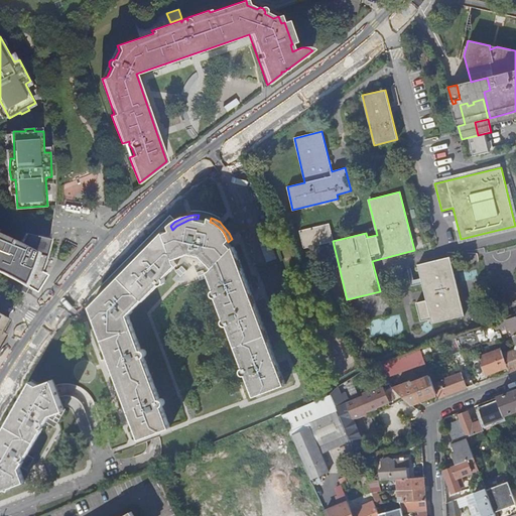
[(176,226),(172,230),(165,233),(165,232),(164,232),(91,306),(102,336),(140,438),(171,427),(163,405),(164,404),(165,402),(165,401),(164,399),(162,397),(160,397),(145,357),(146,356),(147,354),(147,352),(146,350),(145,349),(144,349),(142,349),(129,314),(143,299),(144,300),(159,284),(161,284),(163,283),(164,282),(165,280),(165,278),(178,264),(176,262),(174,259),(190,253),(202,255),(214,267),(211,270),(209,271),(216,289),(215,289),(214,290),(213,292),(213,294),(214,295),(216,297),(217,297),(218,296),(226,317),(225,318),(224,319),(224,321),(224,324),(225,325),(227,326),(229,326),(245,367),(244,368),(242,369),(242,371),(242,372),(243,374),(245,374),(247,374),(255,395),(286,384),(235,247),(233,247),(228,242),(226,237),(224,233),(222,230),(217,226),(213,223),(210,222),(198,219),(192,219),(188,220),(184,222),(180,224),(176,226)]
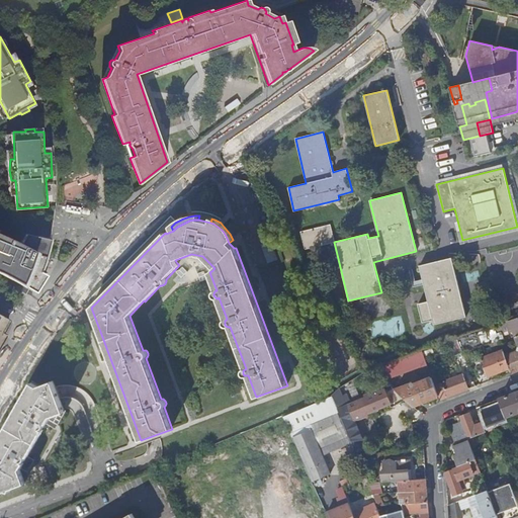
[(305,249),(334,242),(330,225),(300,232),(305,249)]
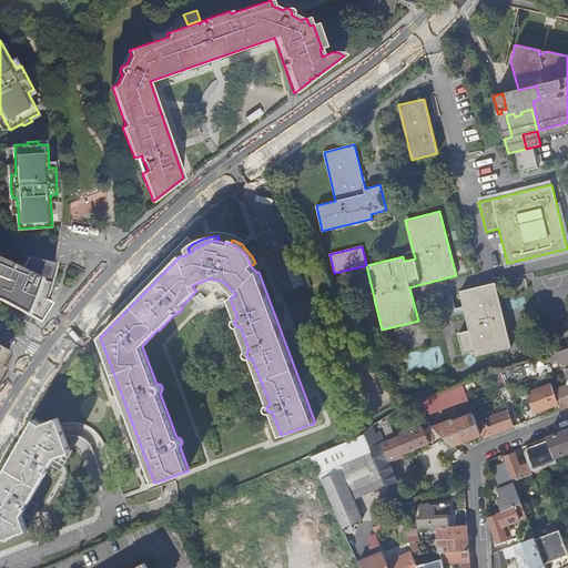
[(0,297),(1,298),(6,302),(10,303),(19,308),(28,313),(37,318),(40,311),(47,296),(52,280),(56,267),(57,263),(30,257),(24,269),(18,265),(6,259),(0,256),(0,297)]
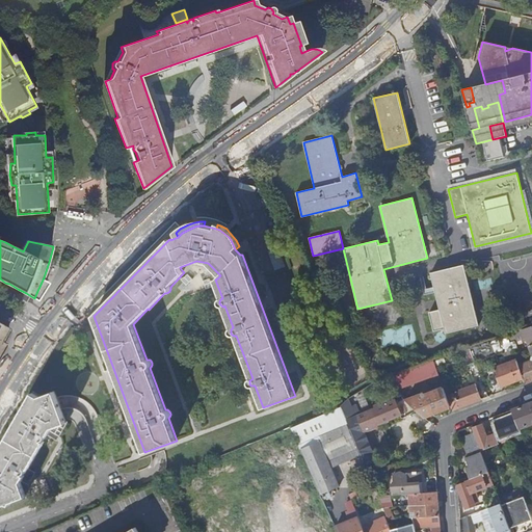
[(445,333),(478,324),(463,265),(430,272),(440,309),(429,312),(433,330),(444,328),(445,333)]
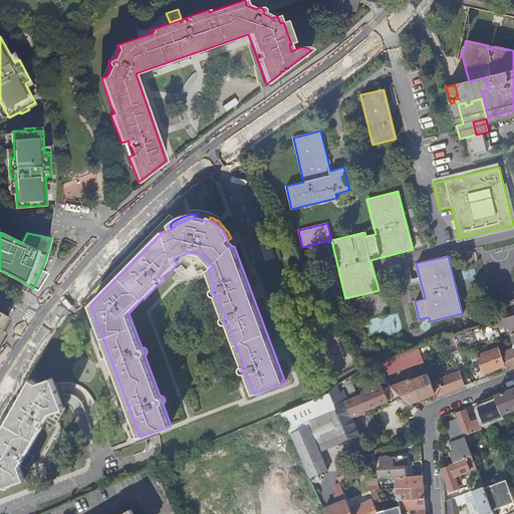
[(0,344),(7,333),(2,331),(9,318),(4,315),(0,313),(0,344)]
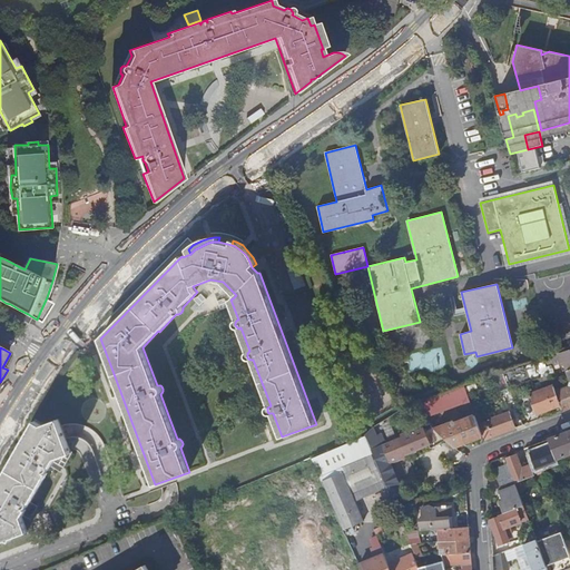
[(560,404),(562,409),(569,405),(569,350),(569,349),(542,359),(549,374),(553,372),(551,365),(559,362),(560,365),(564,364),(569,377),(569,383),(569,385),(560,389),(556,379),(551,380),(552,385),(560,404)]
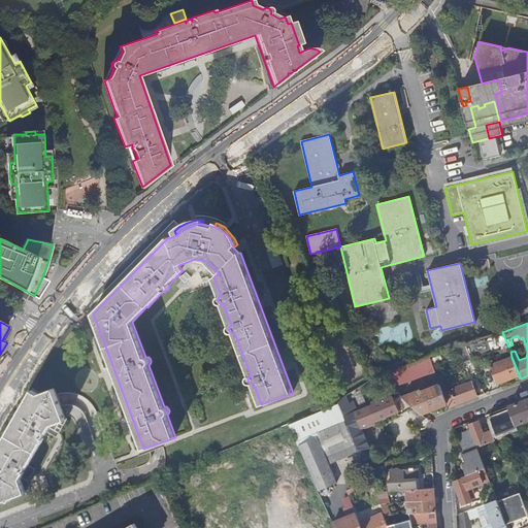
[(466,344),(470,358),(499,348),(500,350),(508,347),(502,332),(466,344)]
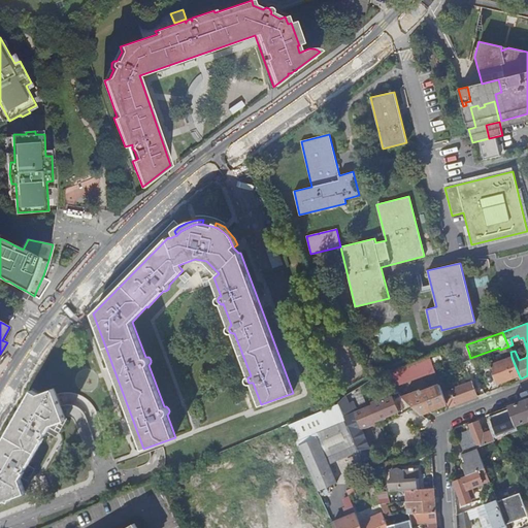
[(463,361),(471,358),(470,358),(466,344),(458,348),(463,361)]
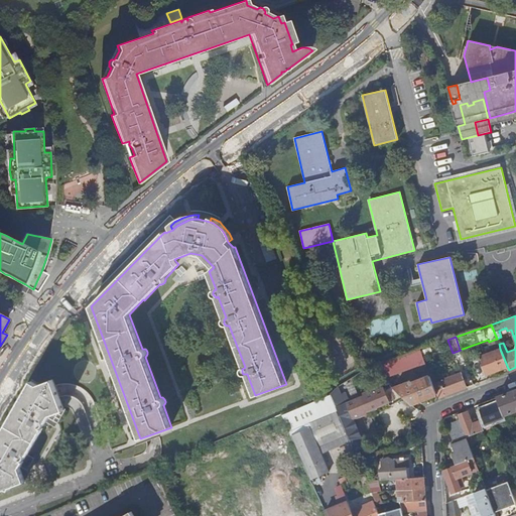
[(486,374),(507,366),(500,349),(479,356),(486,374)]
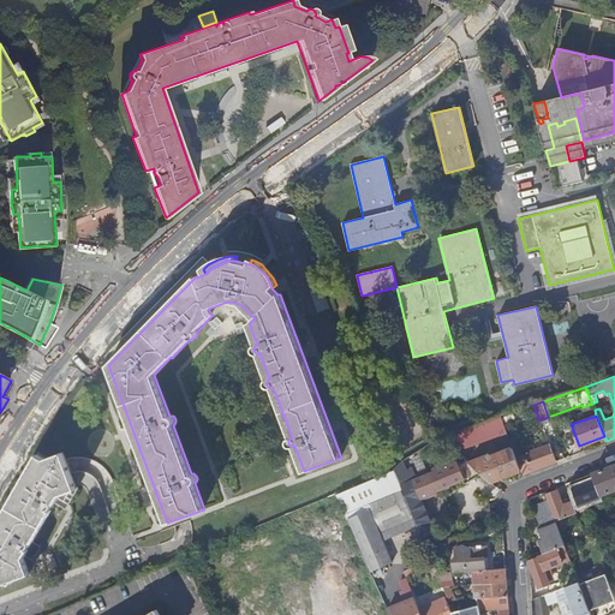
[(457,449),(506,431),(502,421),(501,417),(445,437),(449,442),(457,449)]
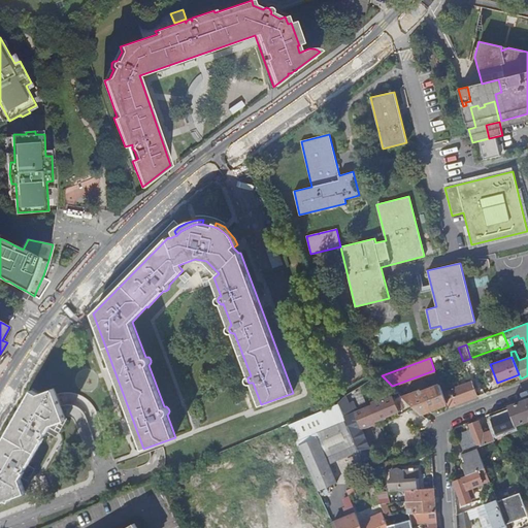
[(382,375),(372,378),(374,384),(386,380),(382,375)]
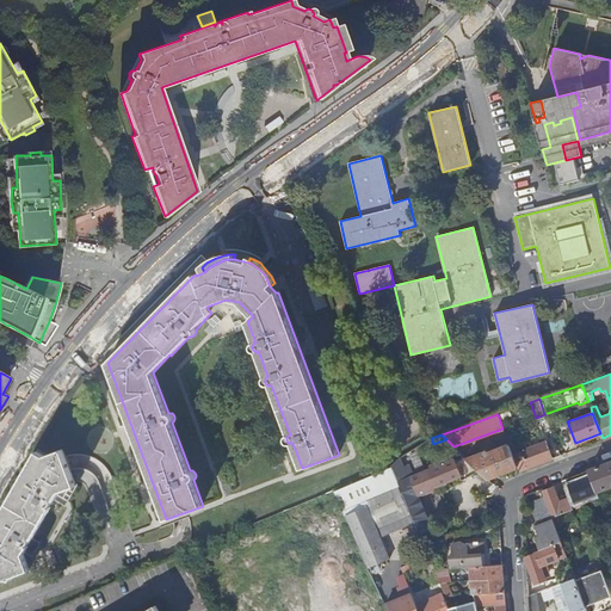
[(517,467),(519,470),(553,458),(545,440),(518,451),(513,439),(507,440),(508,444),(517,467)]
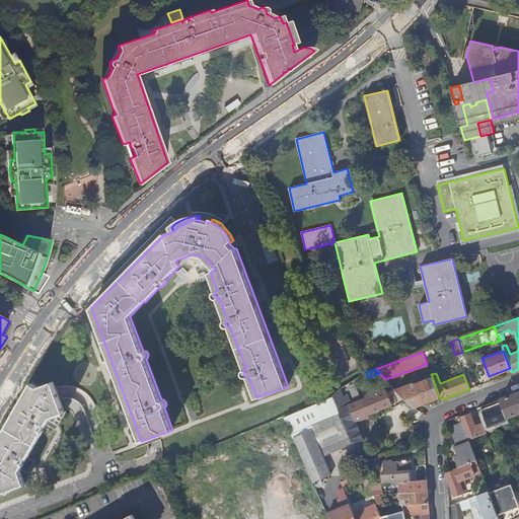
[(406,400),(414,406),(439,396),(432,377),(396,389),(406,400)]
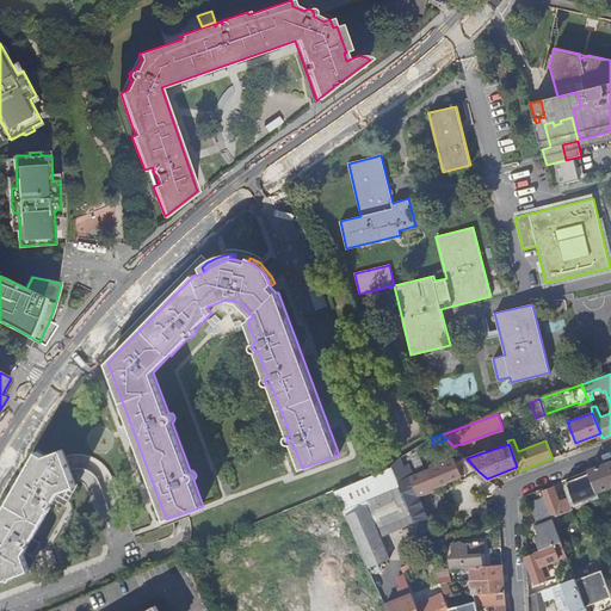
[(25,554),(25,553),(30,545),(28,544),(30,542),(31,541),(32,537),(34,538),(51,506),(49,505),(50,505),(53,504),(54,500),(54,498),(56,499),(59,494),(60,492),(68,488),(76,486),(75,482),(72,473),(62,449),(45,456),(38,451),(0,516),(0,581),(8,578),(12,580),(13,576),(31,569),(25,554)]
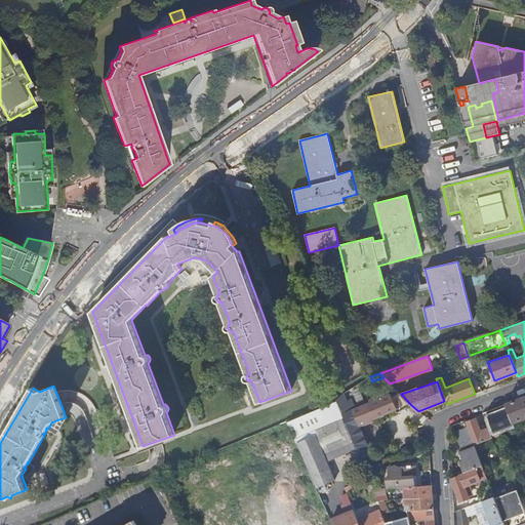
[(347,401),(344,393),(336,399),(336,400),(360,458),(369,454),(366,446),(367,445),(366,443),(369,442),(366,435),(363,436),(359,426),(372,419),(372,417),(375,416),(378,417),(385,414),(386,411),(395,408),(396,411),(411,405),(401,394),(397,391),(379,398),(376,397),(371,399),(370,402),(355,408),(351,399),(347,401)]
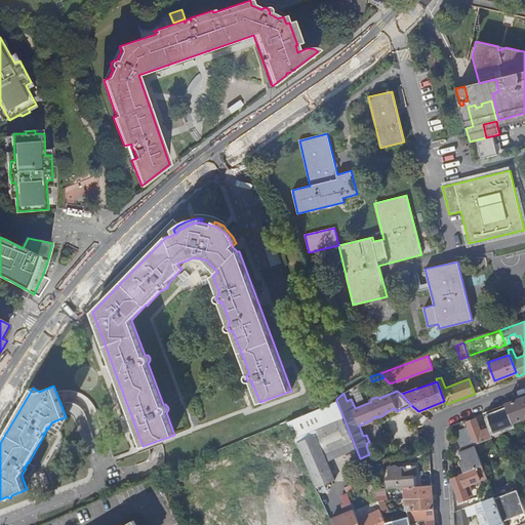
[(524,396),(506,404),(513,422),(524,417),(524,396)]
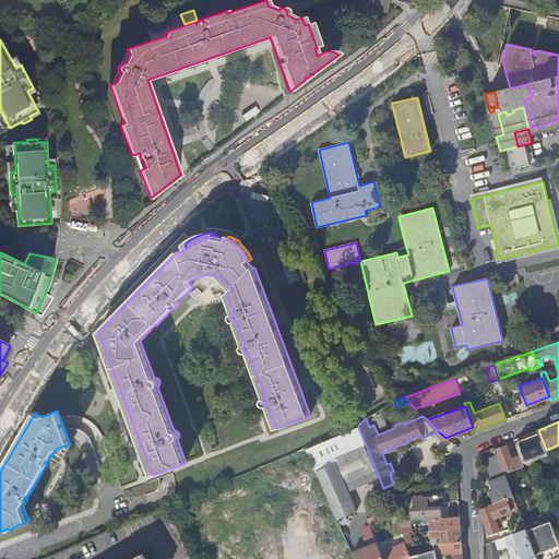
[(378,478),(357,428),(307,449),(317,473),(335,464),(335,463),(336,463),(348,490),(378,478)]
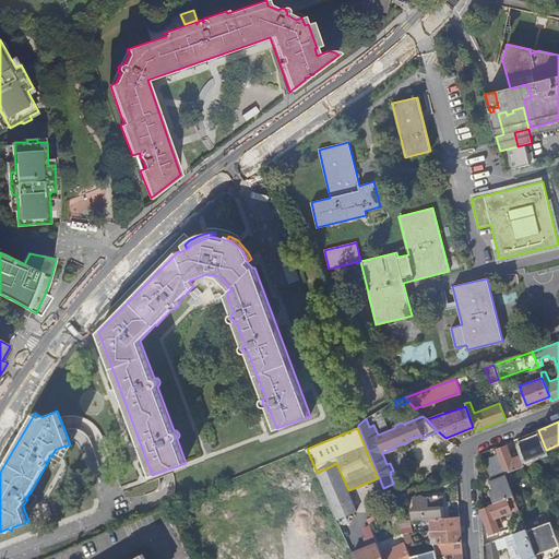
[(546,450),(538,430),(518,438),(527,461),(532,460),(531,456),(546,451),(546,450)]
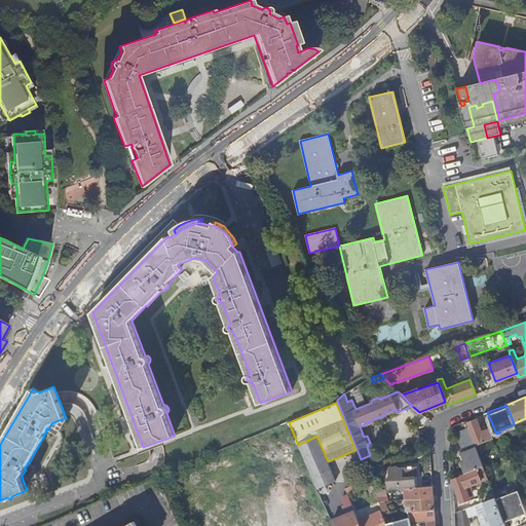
[(68,416),(65,415),(66,418),(59,420),(54,427),(50,425),(48,429),(58,435),(68,416)]
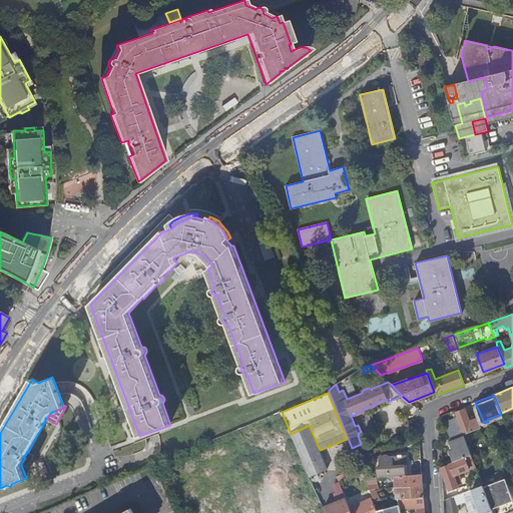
[(481,427),(476,415),(468,418),(465,409),(455,412),(462,429),(463,434),(481,427)]
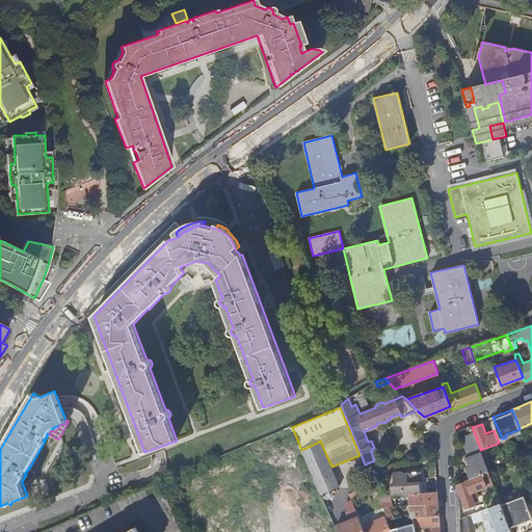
[(340,486),(331,467),(320,441),(319,441),(319,442),(301,450),(308,463),(320,494),(340,486)]
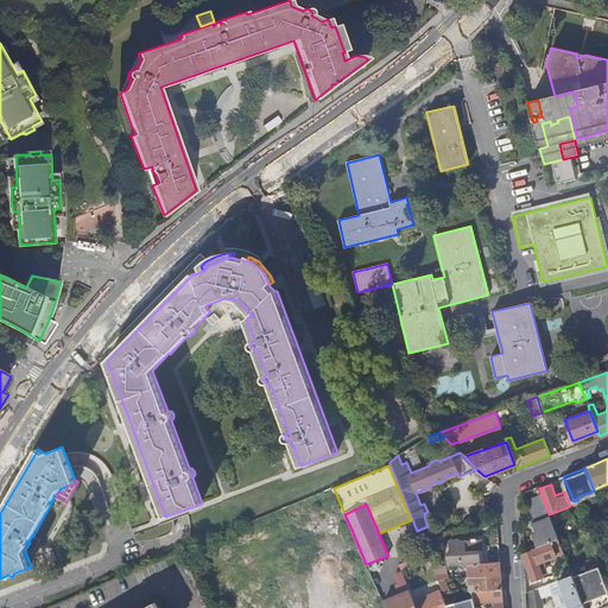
[(549,514),(548,508),(533,514),(536,523),(533,524),(537,533),(533,534),(538,546),(558,538),(549,514)]
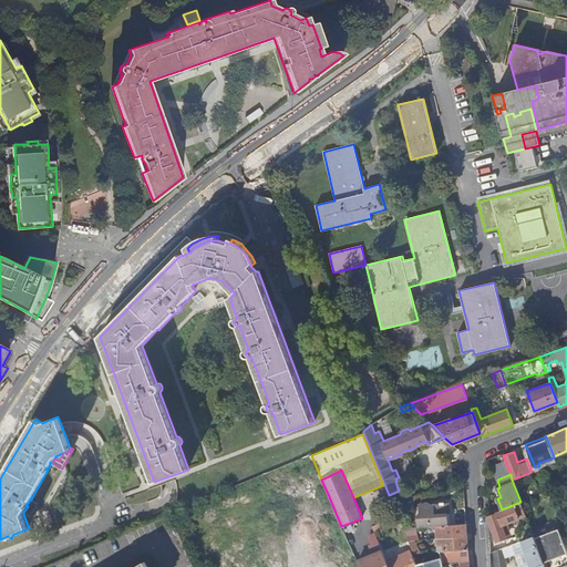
[(540,495),(552,491),(548,483),(537,487),(540,495)]
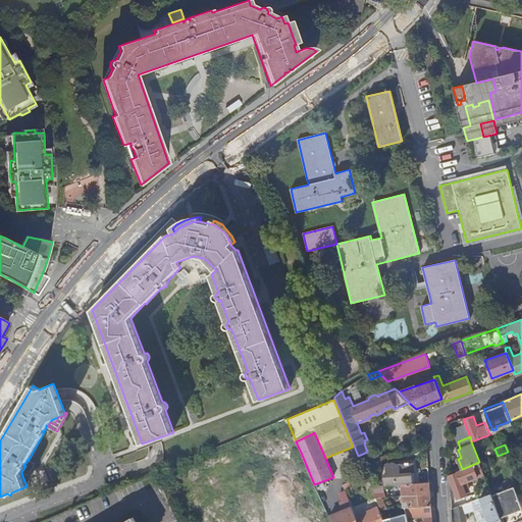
[(25,466),(21,472),(29,475),(36,463),(29,460),(28,459),(27,462),(25,463),(23,465),(25,466)]
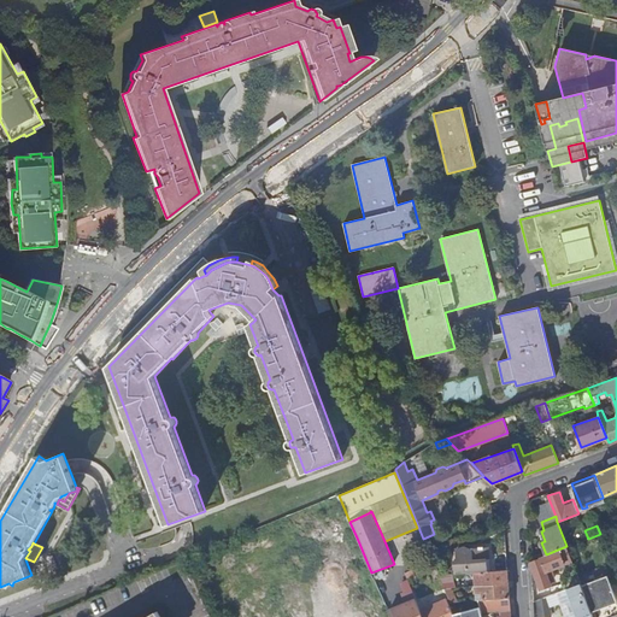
[(475,573),(481,571),(495,570),(495,558),(489,558),(488,546),(485,546),(485,545),(480,546),(480,547),(472,547),(472,554),(468,554),(466,545),(457,548),(452,559),(450,563),(451,564),(448,570),(454,573),(475,571),(475,573)]
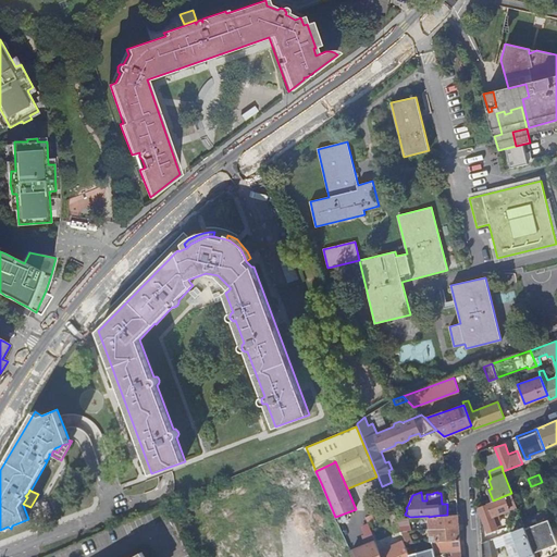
[(487,504),(479,508),(487,531),(503,525),(499,518),(494,520),(492,515),(517,506),(511,493),(493,500),(487,503),(487,504)]
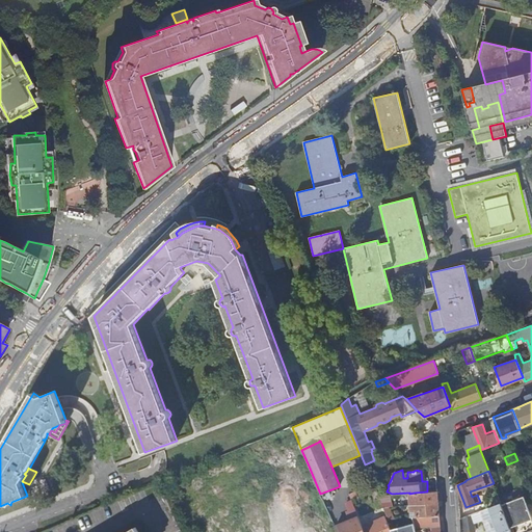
[(483,501),(486,508),(488,507),(501,502),(496,489),(490,491),(493,497),(483,501)]
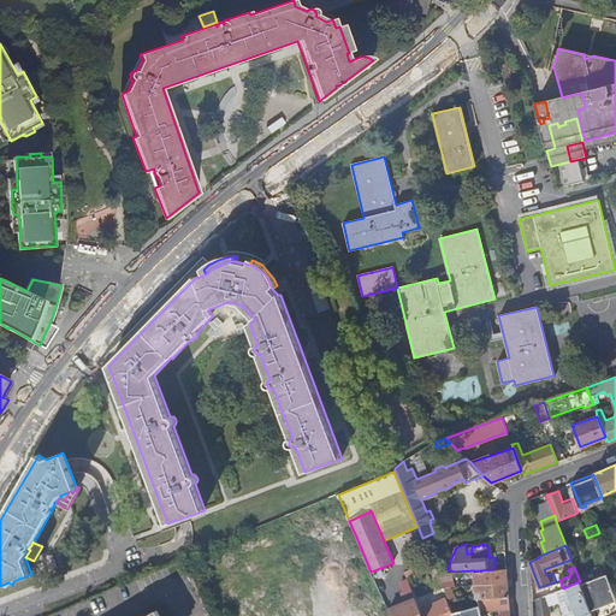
[(481,584),(508,582),(507,568),(495,569),(480,570),(481,584)]
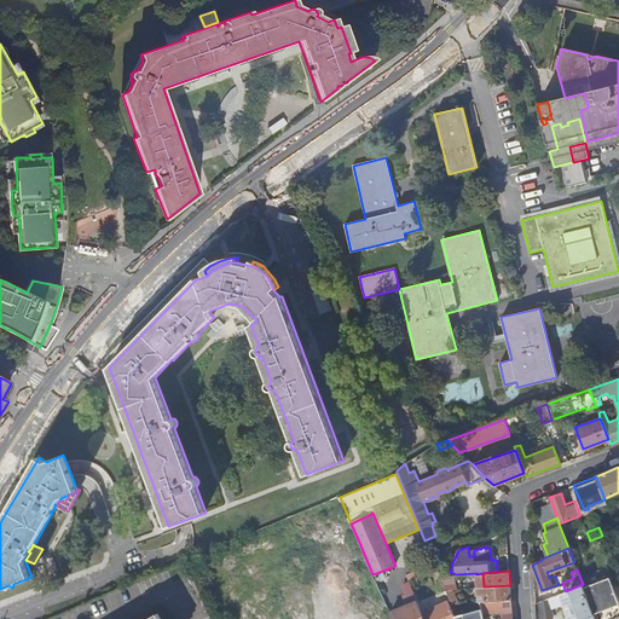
[(446,590),(453,589),(449,576),(440,576),(446,590)]
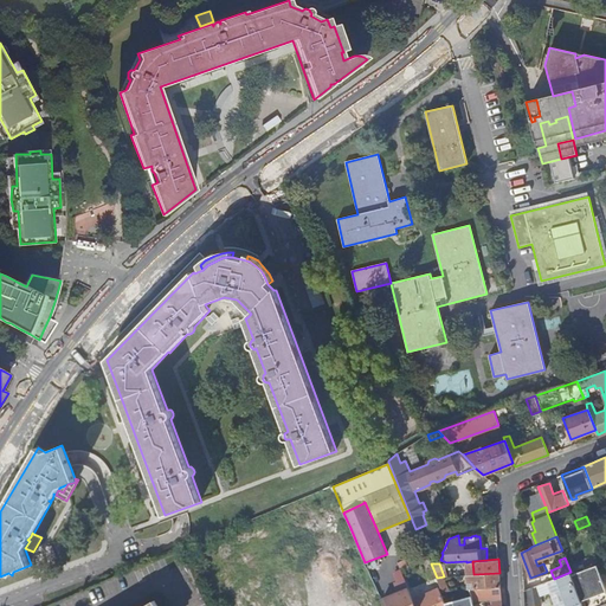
[(597,565),(571,574),(575,585),(582,605),(586,605),(585,599),(587,598),(590,605),(597,605),(605,603),(605,572),(600,574),(597,565)]
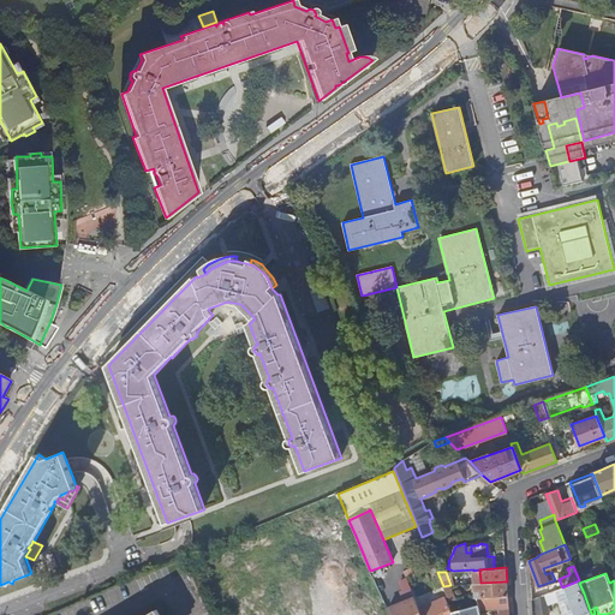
[(422,614),(419,608),(406,577),(401,579),(408,598),(388,608),(390,614),(422,614)]
